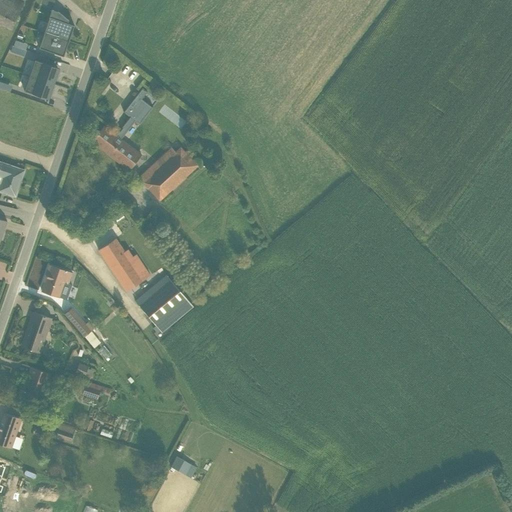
[(0,0),(0,27),(8,31),(23,0),(14,0),(15,1),(13,0),(0,0)]
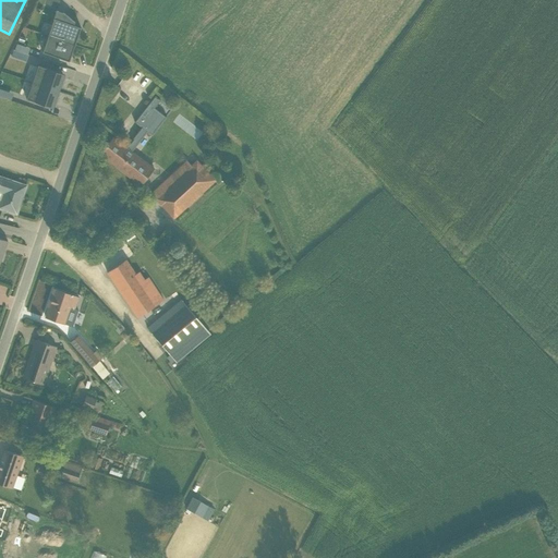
[(48,35),(74,44),(80,27),(73,26),(74,22),(63,13),(57,10),(48,35)]
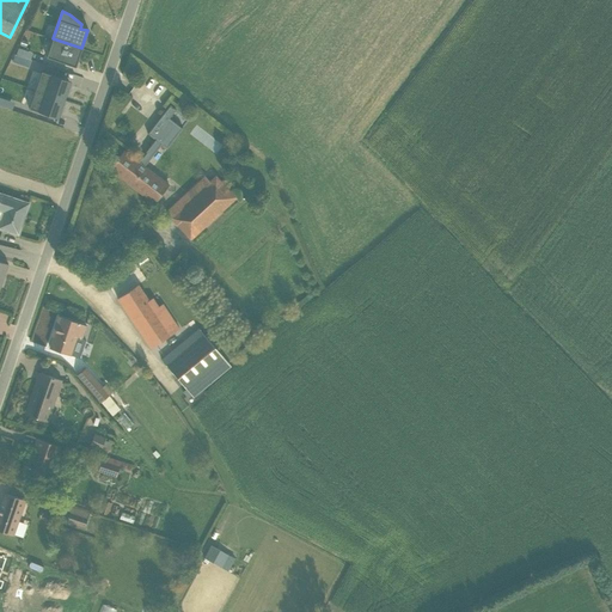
[(81,48),(53,38),(47,57),(75,67),(81,48)]
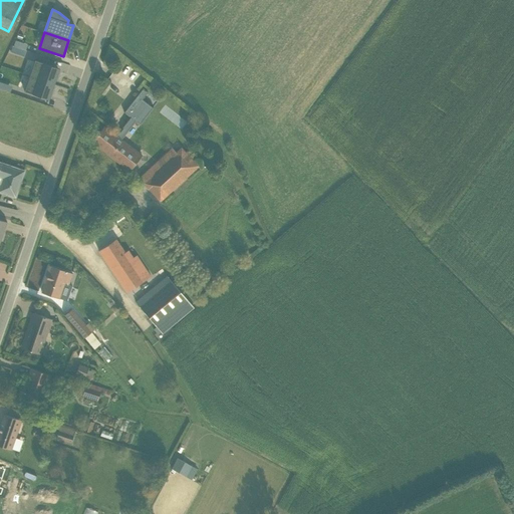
[(57,67),(34,59),(29,75),(54,84),(58,71),(56,71),(57,67)]
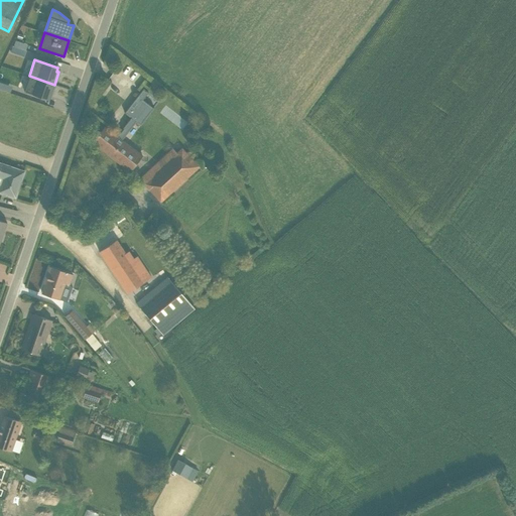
[(54,85),(29,76),(24,91),(46,99),(48,96),(49,97),(54,85)]
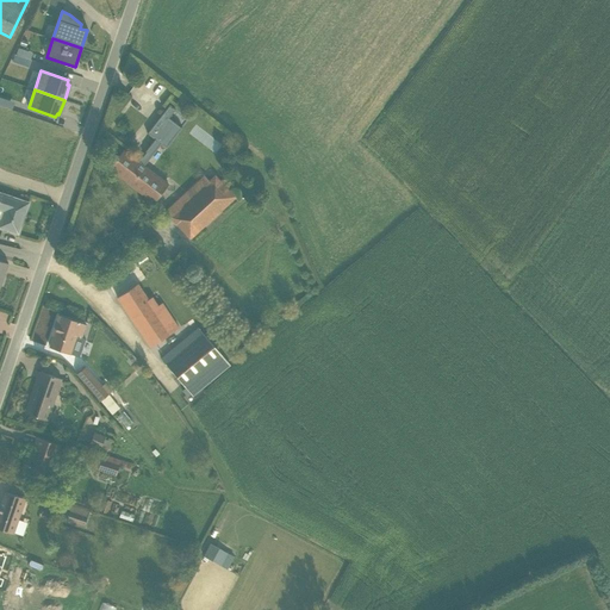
[(173,109),(168,105),(145,132),(153,138),(137,157),(124,147),(106,169),(153,206),(168,187),(141,166),(160,142),(165,145),(179,128),(166,118),(173,109)]
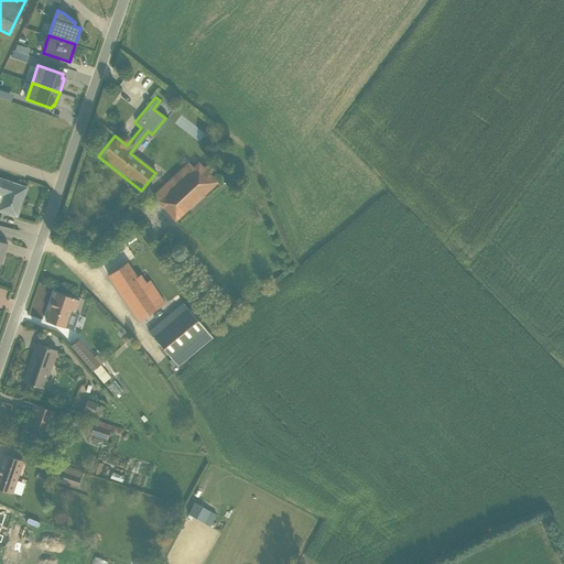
[(152,195),(176,221),(218,184),(198,162),(193,167),(188,162),(152,195)]
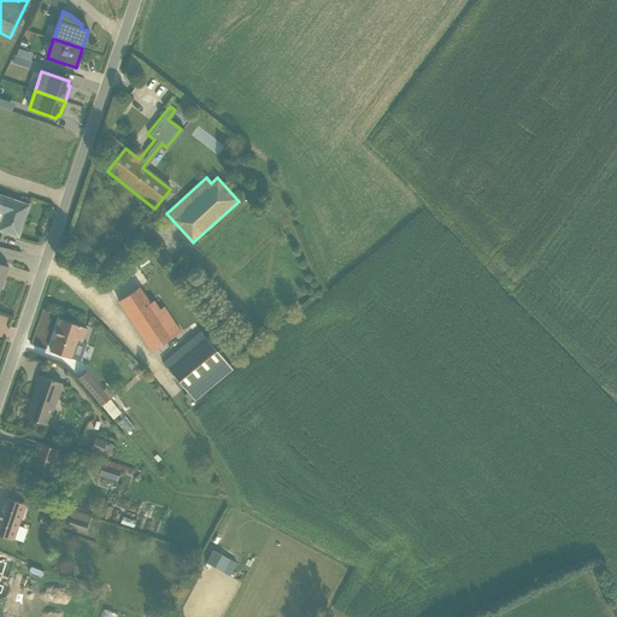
[(28,204),(0,193),(0,211),(3,213),(0,218),(0,229),(16,235),(28,204)]
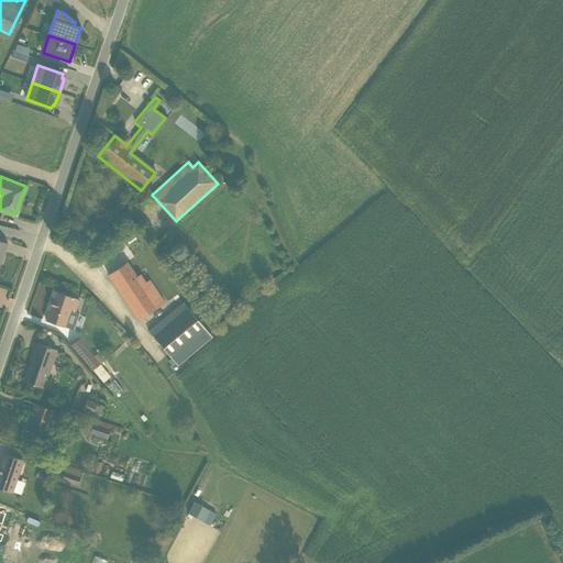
[(144,260),(139,252),(107,275),(139,320),(163,302),(136,265),(144,260)]
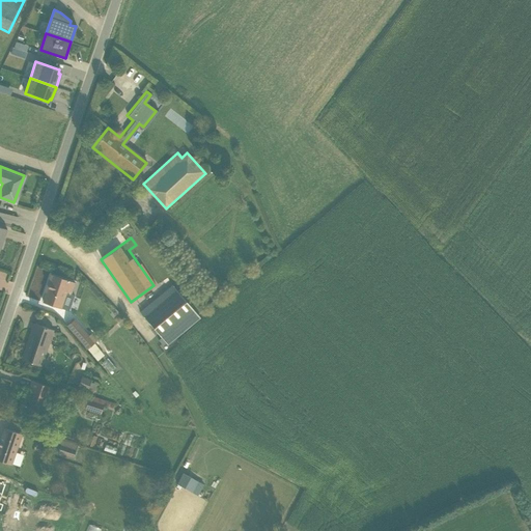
[(74,281),(50,274),(42,301),(60,306),(63,298),(68,299),(74,281)]
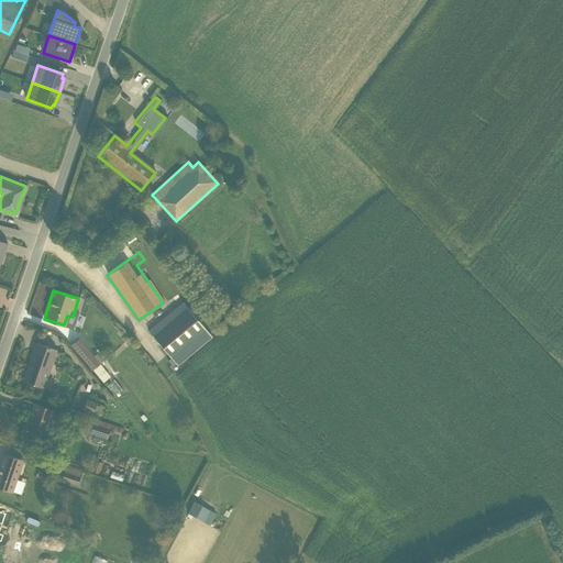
[(150,332),(176,364),(210,337),(183,305),(150,332)]
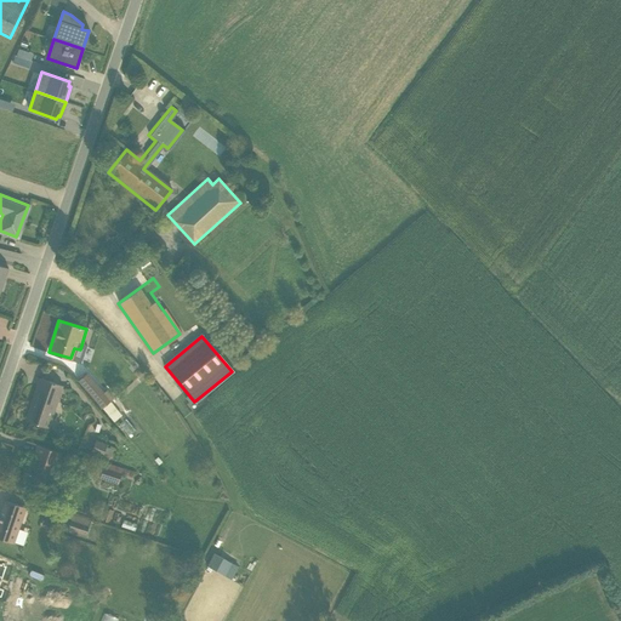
[(85,372),(75,382),(113,425),(123,416),(110,402),(113,399),(106,392),(103,393),(85,372)]
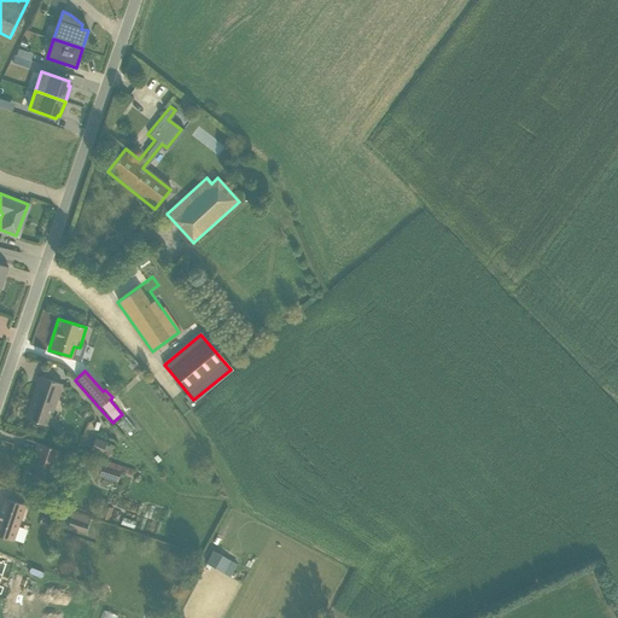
[(48,427),(62,386),(39,379),(25,420),(48,427)]
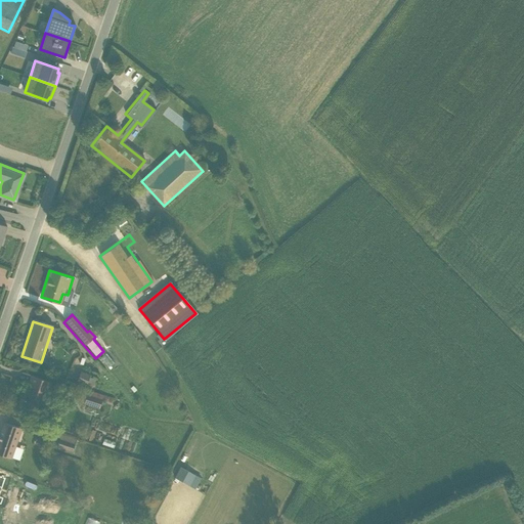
[(49,382),(31,376),(25,394),(43,400),(49,382)]
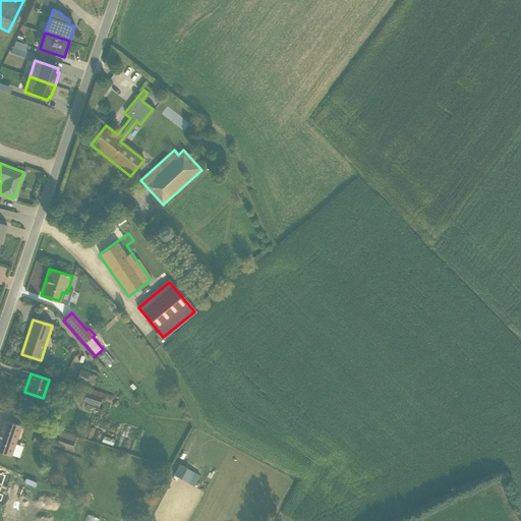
[(78,398),(93,402),(95,397),(80,392),(78,398)]
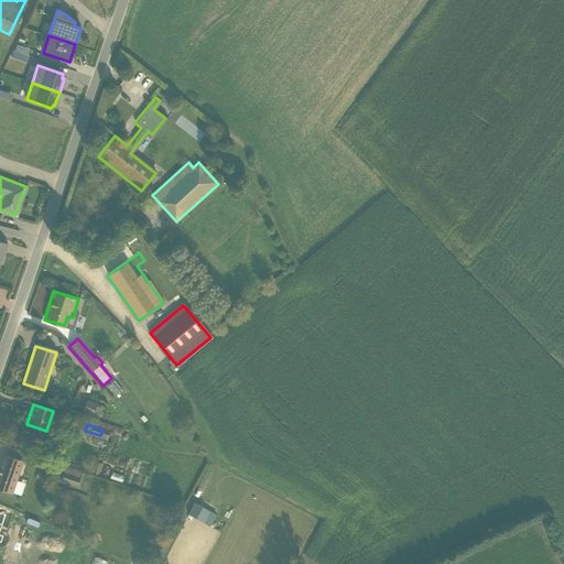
[(0,488),(12,494),(23,462),(3,455),(0,465),(0,488)]
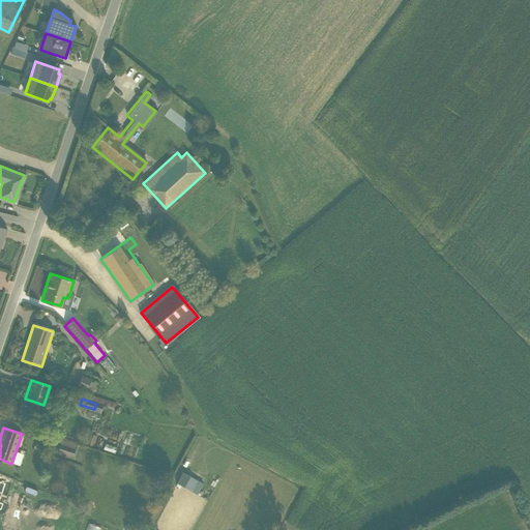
[(54,440),(53,450),(60,451),(60,457),(75,457),(75,450),(69,450),(70,441),(54,440)]
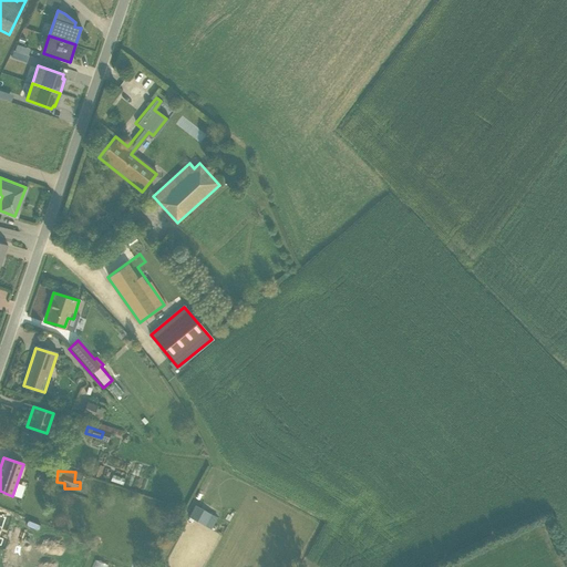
[(0,511),(0,522),(7,525),(10,515),(0,511)]
